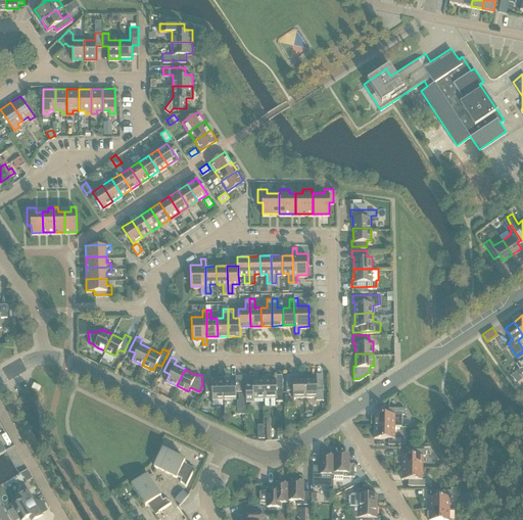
[(516,370),(511,374),(516,380),(521,376),(516,370)]
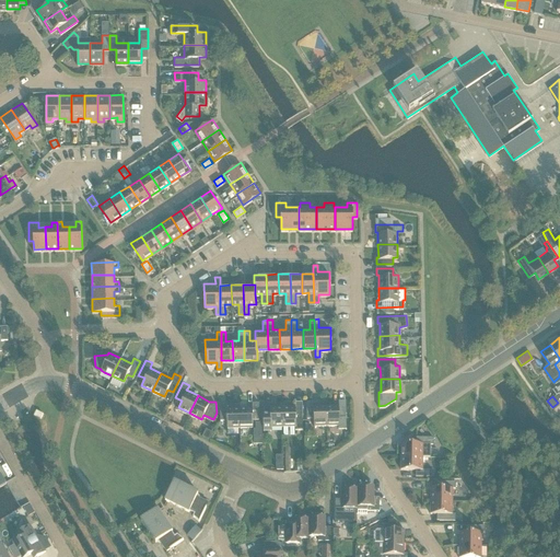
[(327,424),(340,424),(340,427),(346,426),(346,427),(347,427),(346,398),(338,398),(339,404),(326,404),(327,424)]
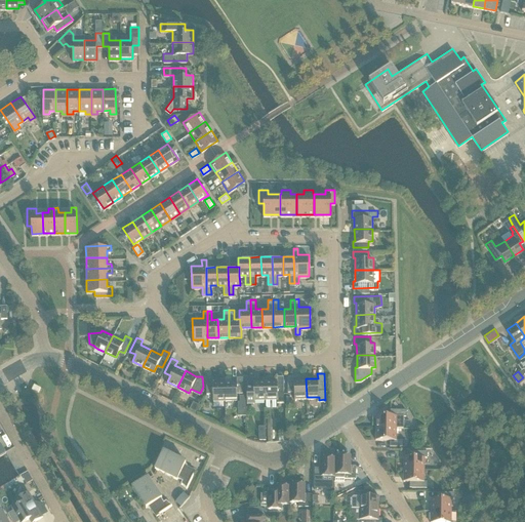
[(265,379),(266,398),(277,398),(277,401),(284,401),(284,390),(283,374),(277,374),(277,379),(265,379)]
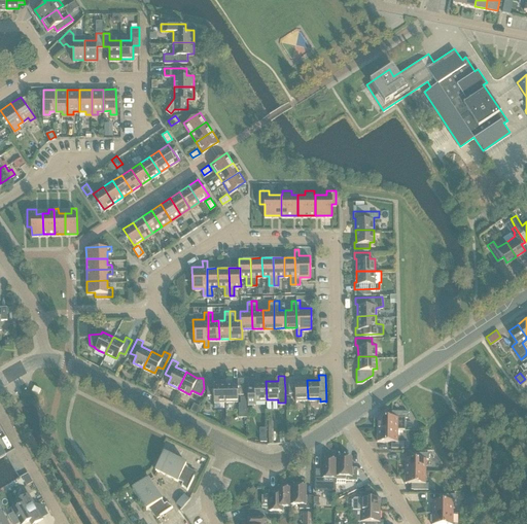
[(288,376),(288,391),(295,391),(295,398),(308,398),(307,380),(295,381),(294,376),(288,376)]
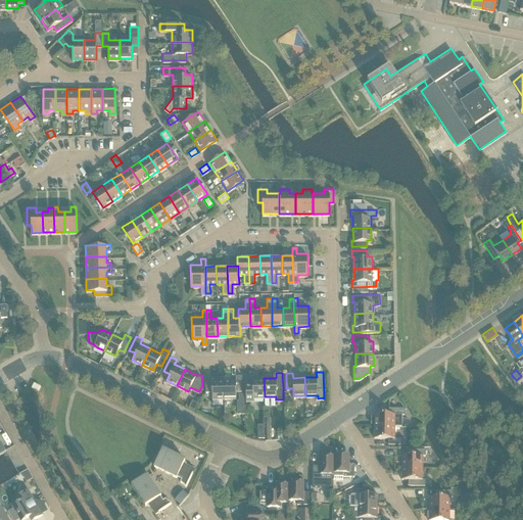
[(205,374),(205,390),(211,390),(212,397),(224,397),(224,379),(212,379),(211,374),(205,374)]
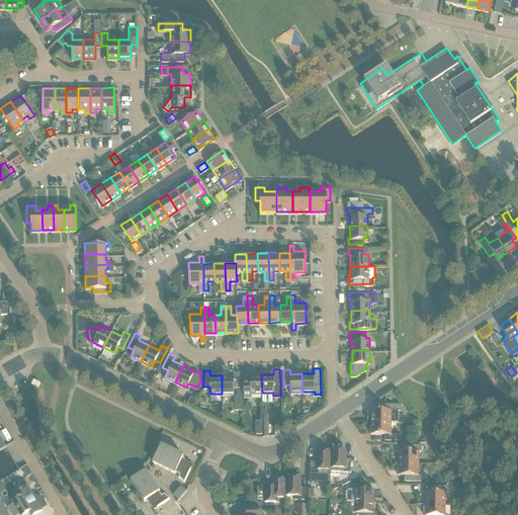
[(234,375),(222,375),(222,394),(234,393),(234,387),(240,387),(240,370),(233,370),(234,375)]
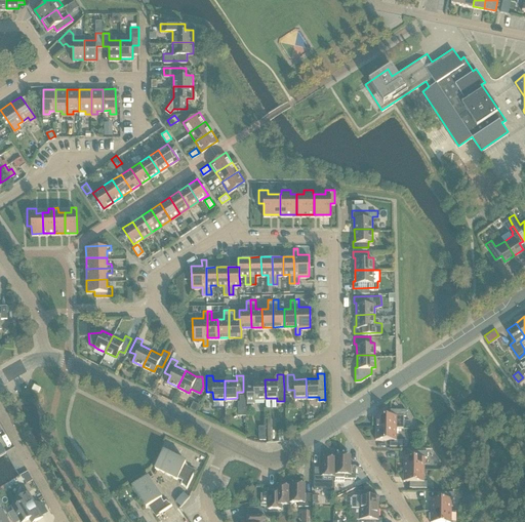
[(254,401),(254,398),(266,398),(265,379),(253,379),(253,375),(246,375),(247,392),(247,402),(254,401)]
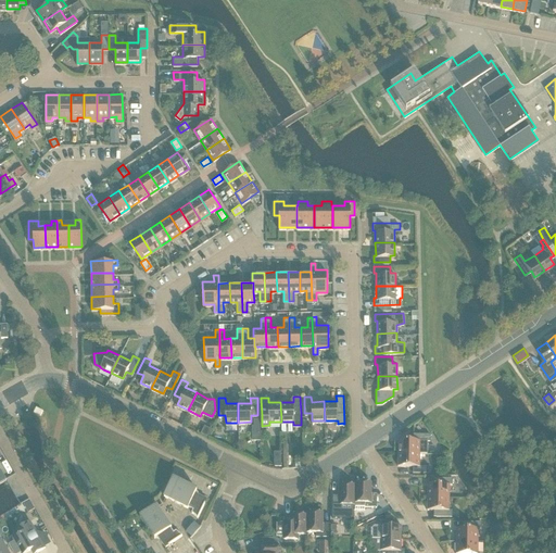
[(413,438),(397,438),(397,451),(419,451),(419,438),(430,439),(430,431),(413,431),(413,438)]
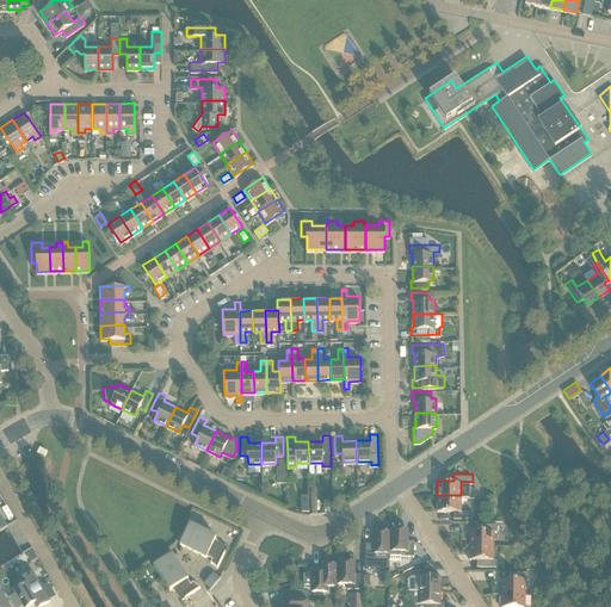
[(454,516),(473,516),(473,509),(461,509),(461,495),(437,495),(437,509),(454,509),(454,516)]
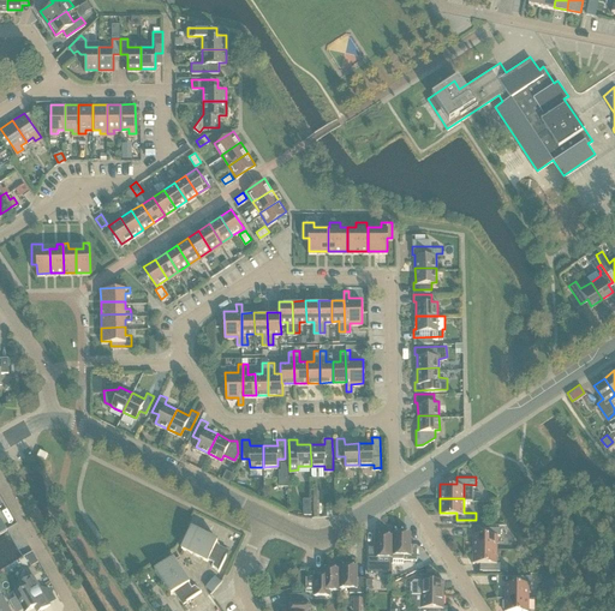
[(218,538),(191,525),(181,546),(208,559),(208,558),(213,561),(212,563),(218,569),(219,569),(228,549),(219,544),(215,543),(218,538)]
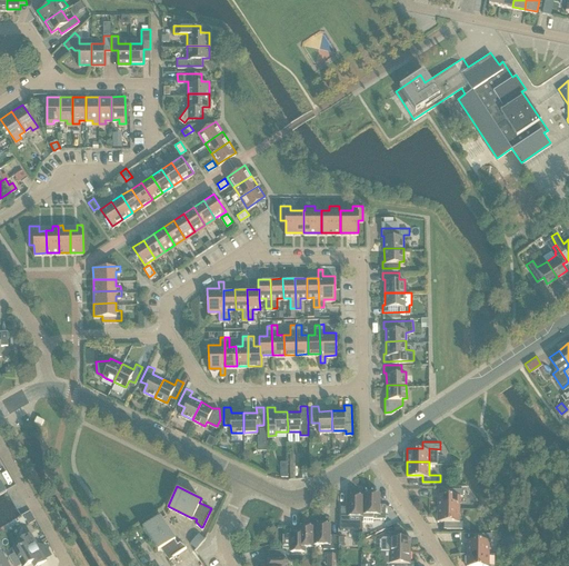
[(447,487),(447,494),(437,493),(437,506),(459,507),(459,494),(462,494),(462,487),(447,487)]
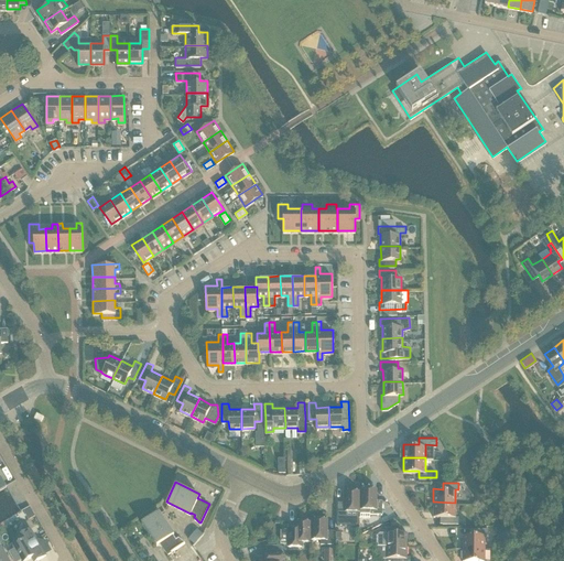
[(369,515),(369,511),(382,513),(382,498),(376,498),(376,487),(361,487),(360,515),(369,515)]
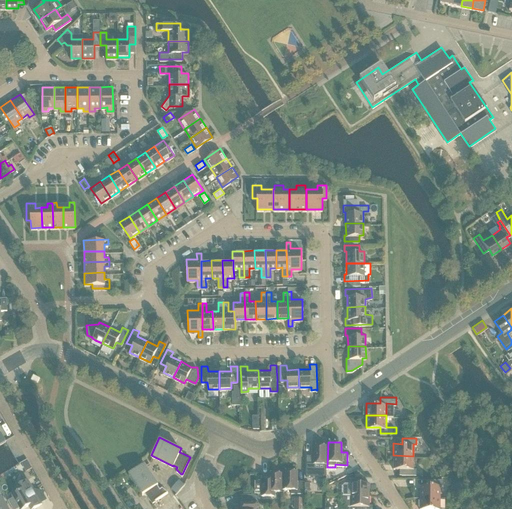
[(306,454),(306,466),(318,466),(318,462),(326,462),(326,444),(313,444),(313,454),(306,454)]
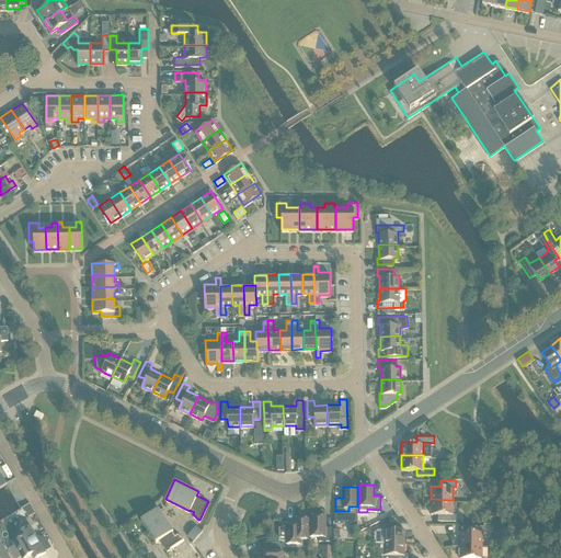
[(431,499),(431,512),(439,512),(439,519),(456,520),(456,512),(453,512),(453,500),(431,499)]
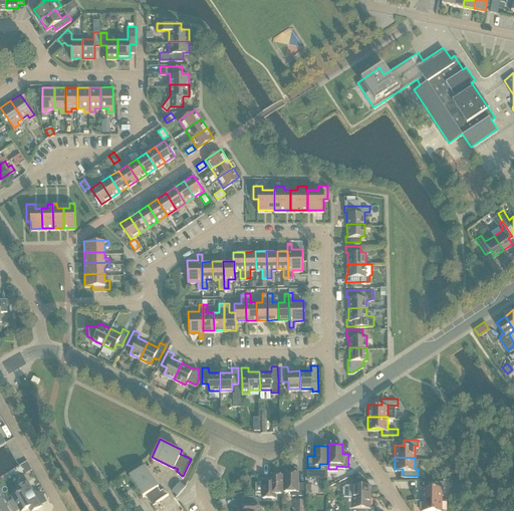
[(145,464),(129,475),(143,495),(146,493),(148,495),(148,496),(153,503),(169,493),(168,492),(163,487),(160,489),(158,485),(159,485),(145,464)]
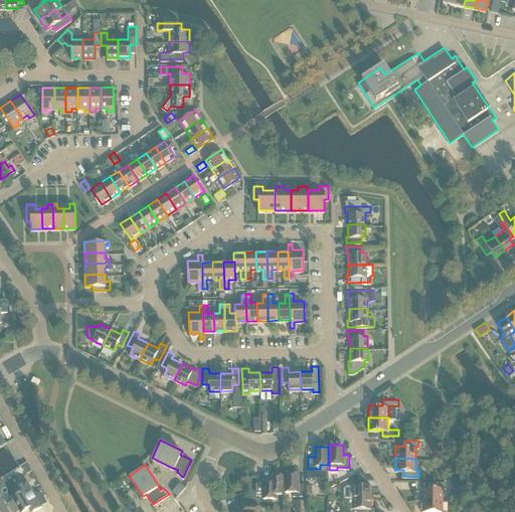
[(285,472),(285,491),(293,491),(293,495),(304,495),(304,482),(298,482),(298,472),(285,472)]
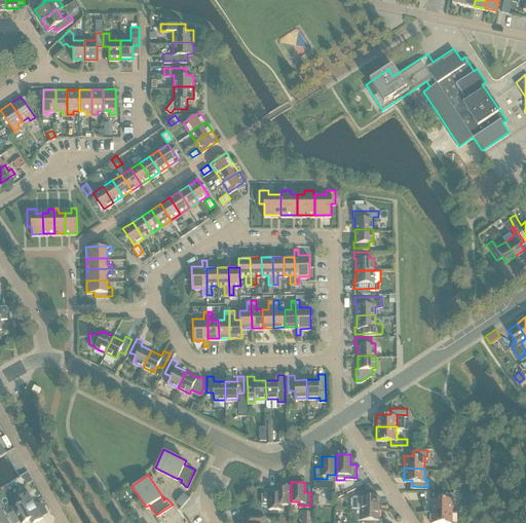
[(269,490),(269,508),(280,508),(280,503),(289,503),(289,484),(275,484),(275,490),(269,490)]
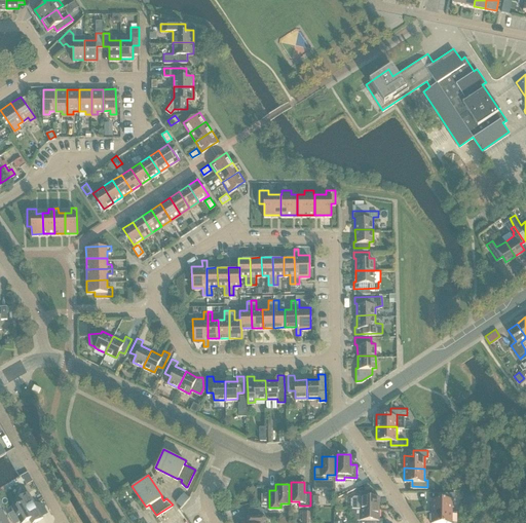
[(373,495),(373,489),(358,488),(358,495),(353,495),(352,496),(352,507),(379,507),(379,495),(373,495)]
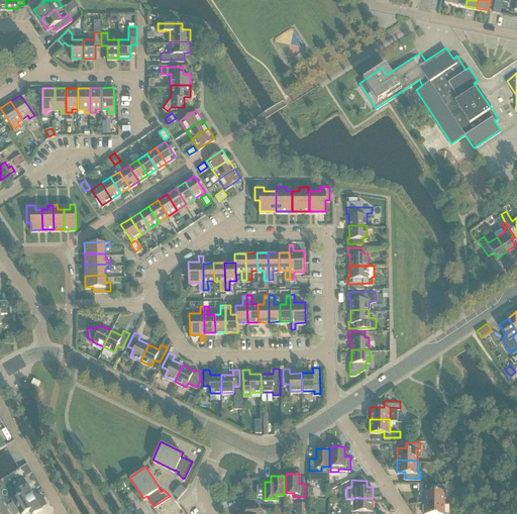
[(12,499),(13,500),(8,504),(13,513),(14,513),(19,511),(20,513),(18,513),(29,508),(31,513),(41,507),(27,482),(17,488),(20,494),(10,499),(10,500),(12,499)]
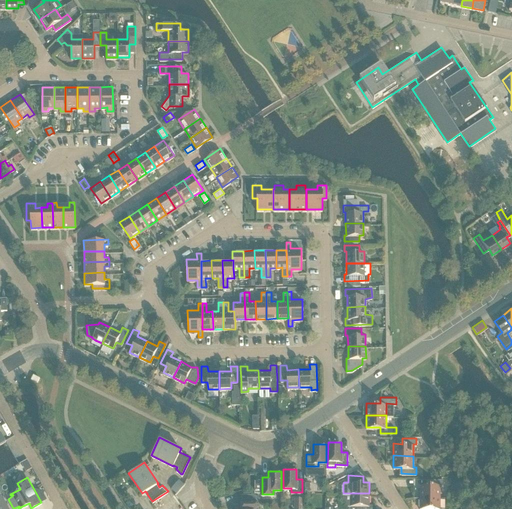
[(443,484),(443,478),(428,478),(428,484),(420,484),(420,496),(440,496),(440,484),(443,484)]
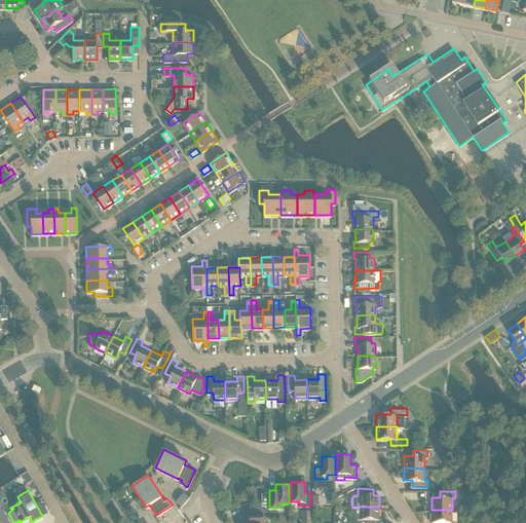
[(178,497),(184,502),(187,498),(182,493),(178,497)]
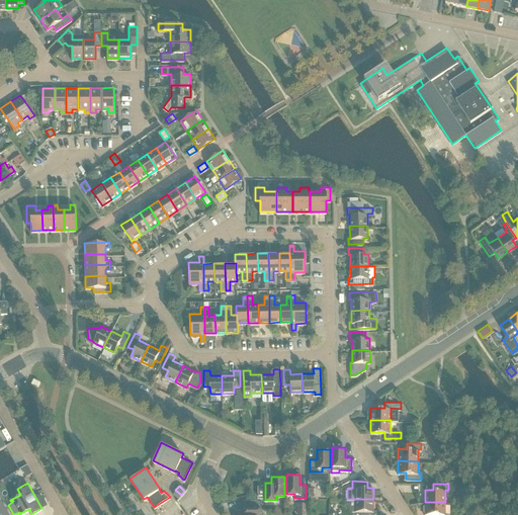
[(9,514),(0,499),(0,498),(0,514),(9,514)]
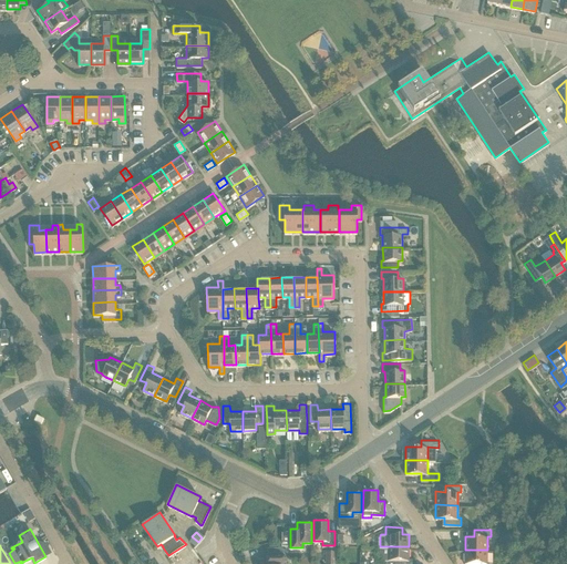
[(385,559),(384,563),(401,563),(401,560),(409,560),(409,546),(380,546),(380,553),(380,555),(380,556),(381,557),(381,559),(383,559),(385,559)]
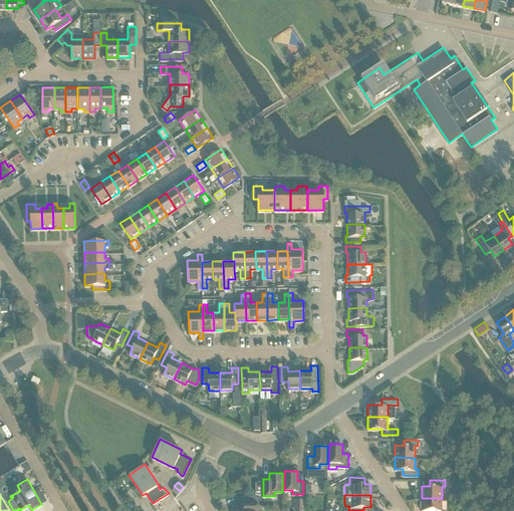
[(442,510),(442,498),(422,498),(422,510),(430,510),(429,510),(444,510),(445,510),(442,510)]
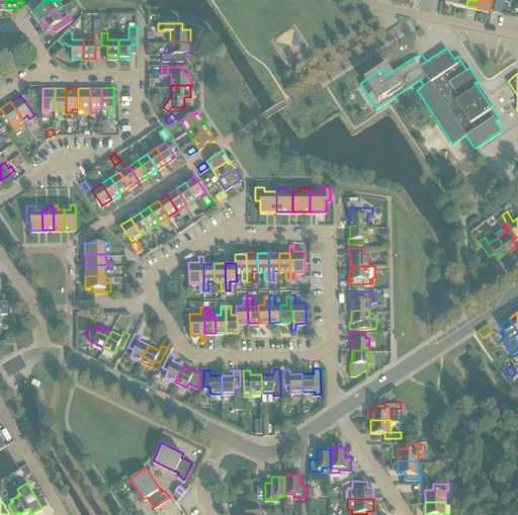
[(296,514),(307,514),(307,503),(297,503),(296,514)]
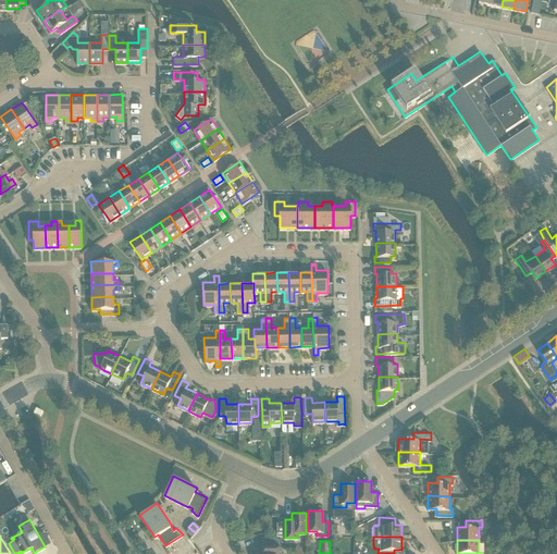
[(256,551),(256,553),(281,553),(281,551),(279,551),(279,544),(262,544),(262,551),(256,551)]
